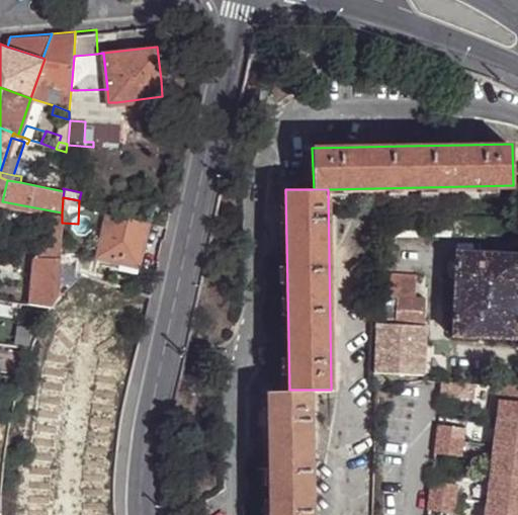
[(45,241),(60,244),(62,223),(62,212),(51,210),(45,241)]
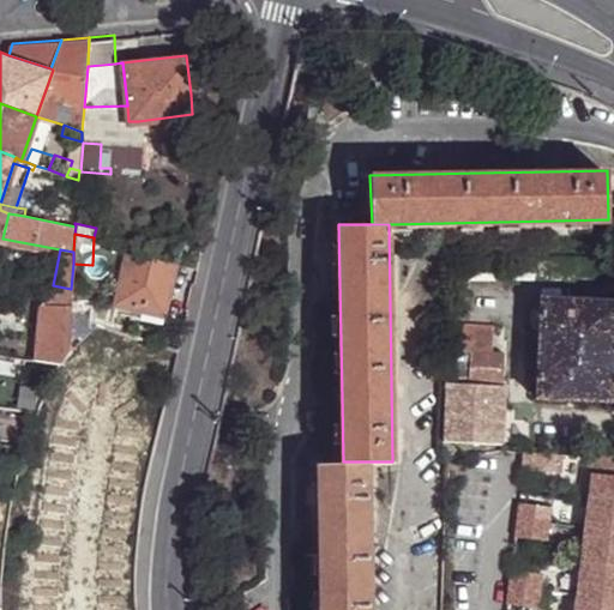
[(163,313),(175,263),(126,251),(114,302),(163,313)]
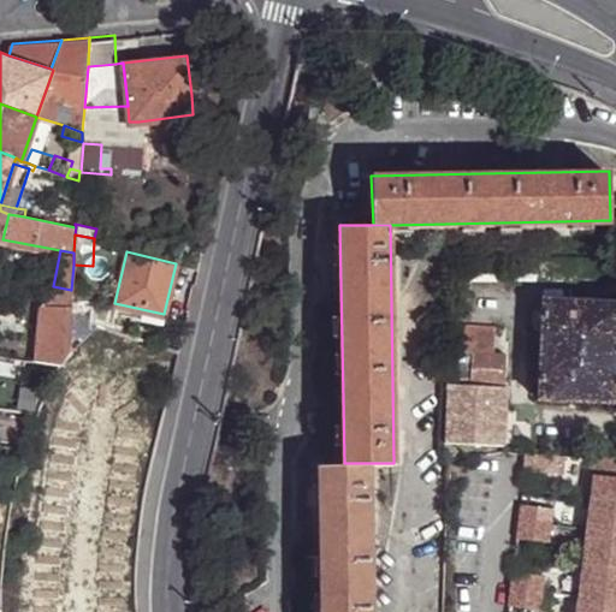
[(45,271),(53,269),(55,257),(52,256),(47,255),(45,271)]
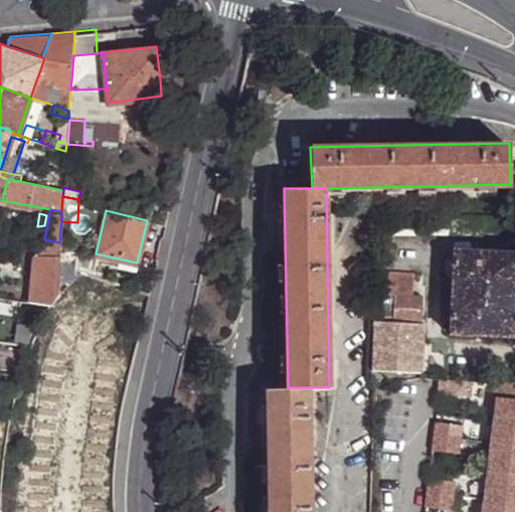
[(50,303),(59,293),(57,291),(59,242),(44,239),(35,237),(28,299),(50,303)]
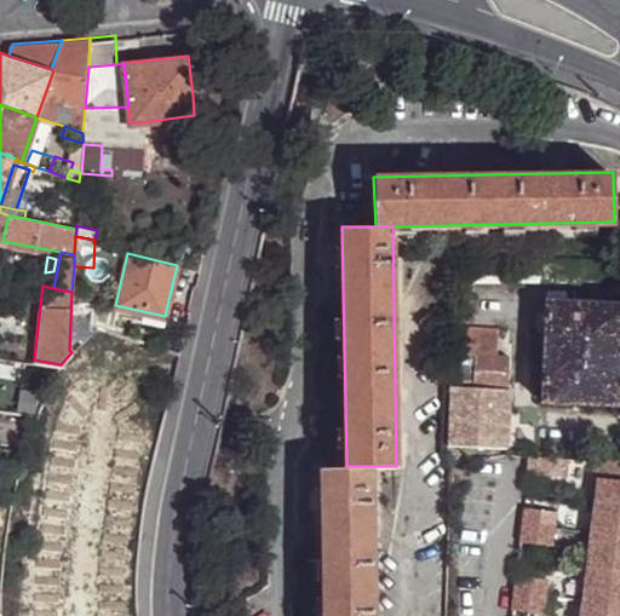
[(619,403),(619,390),(619,303),(546,299),(540,399),(619,403)]
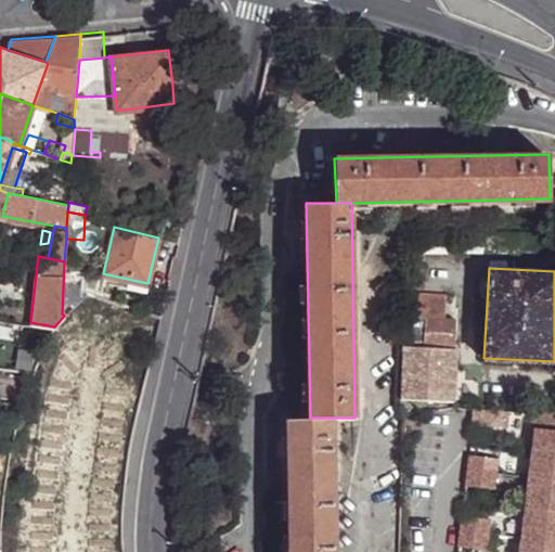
[(424,317),(453,318),(455,306),(424,304),(424,317)]
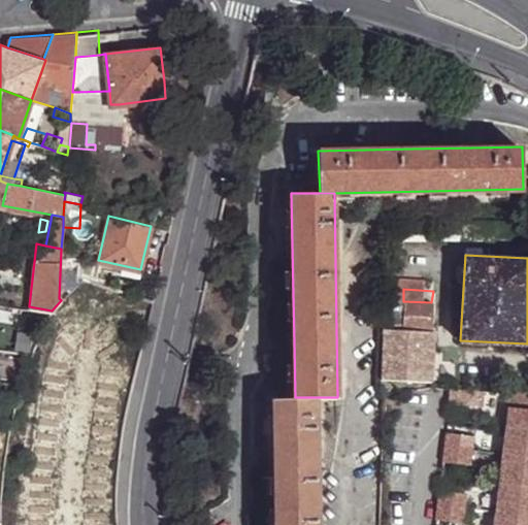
[(402,327),(430,329),(431,302),(403,301),(402,327)]
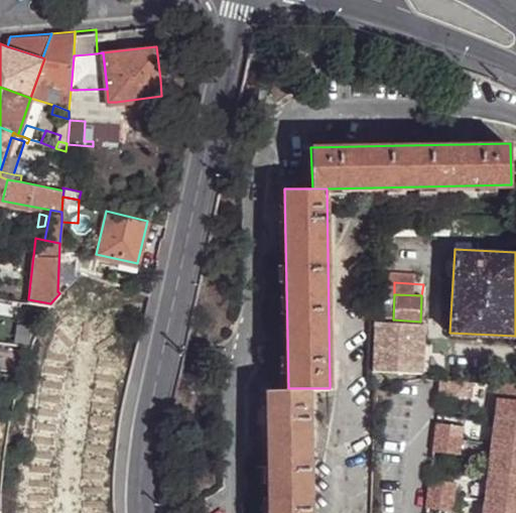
[(375,318),(371,368),(418,371),(420,322),(393,319),(375,318)]
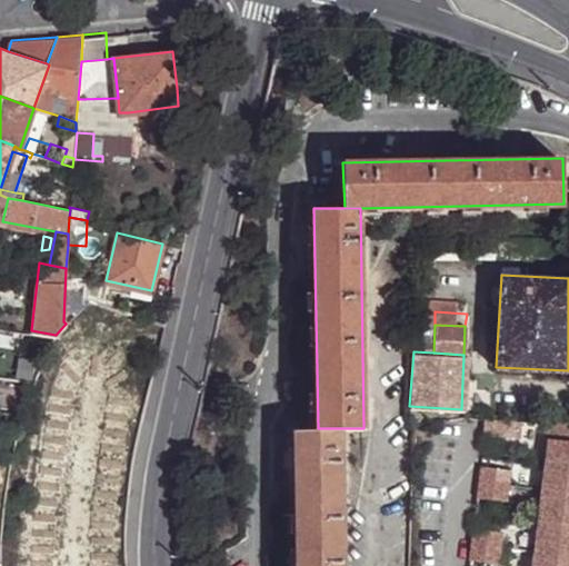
[(515,417),(486,416),(485,433),(513,434),(515,417)]
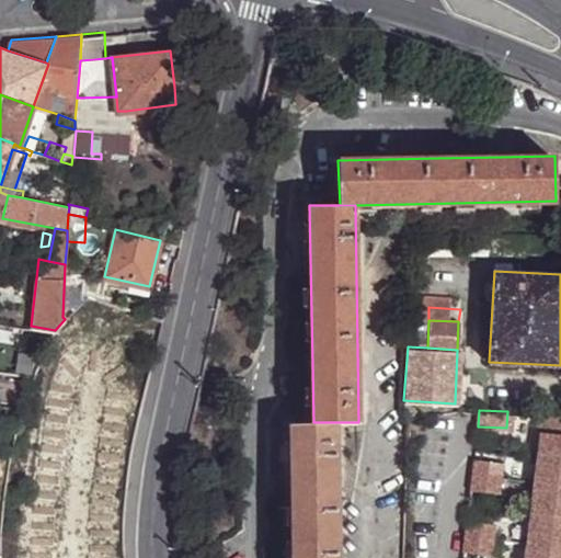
[(560,414),(541,413),(537,451),(560,454),(560,414)]
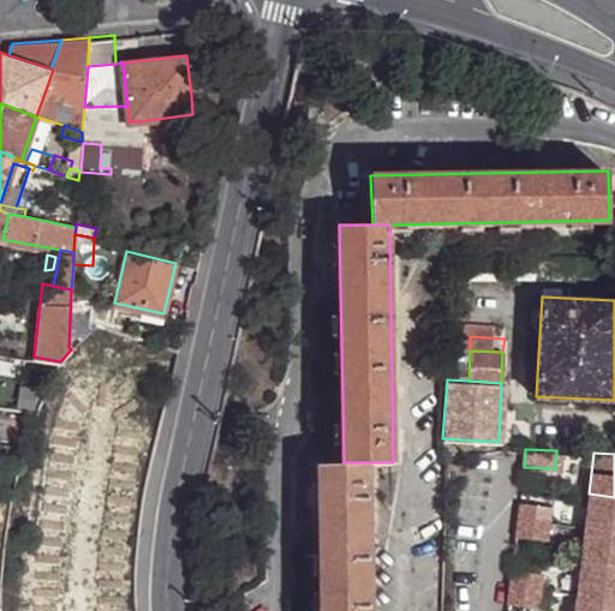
[(370,610),(369,462),(344,462),(320,462),(320,516),(320,610),(370,610)]
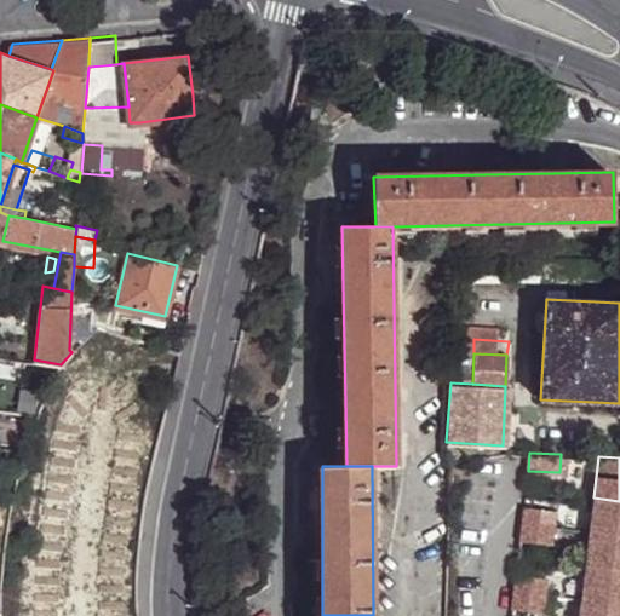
[(619,501),(593,498),(589,531),(619,535),(619,501)]
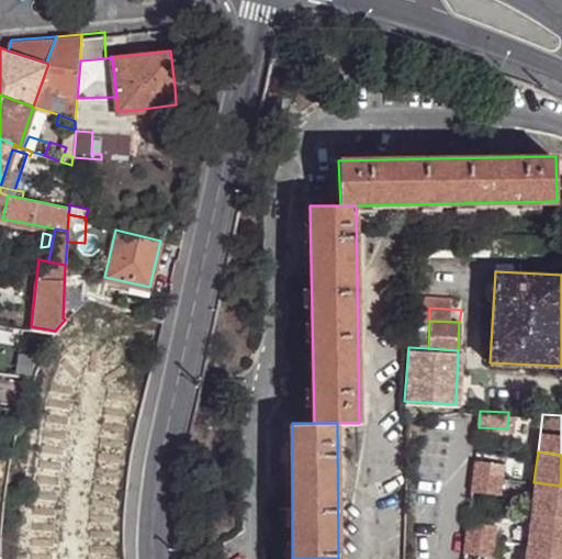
[(474,459),(472,474),(502,478),(503,462),(474,459)]
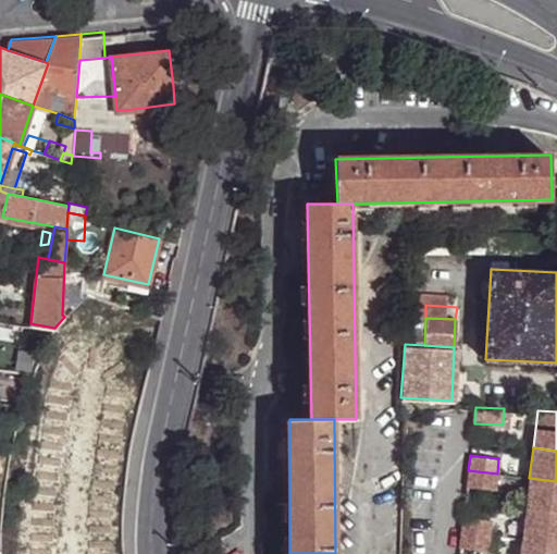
[(468,470),(467,484),(495,489),(497,474),(468,470)]
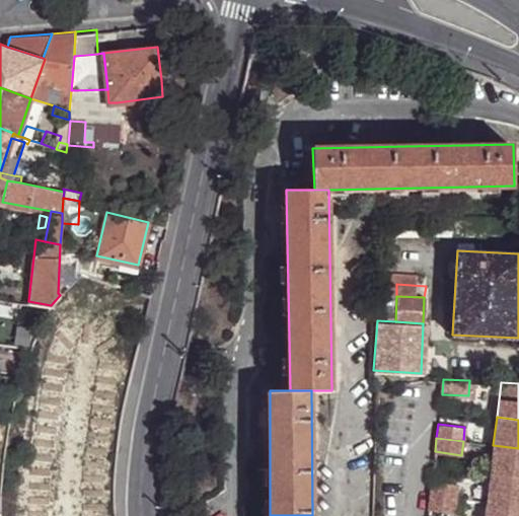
[(518,448),(493,445),(490,472),(518,475),(518,448)]
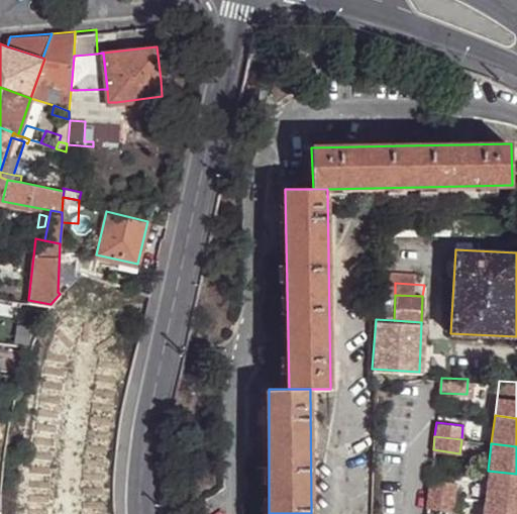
[(5,447),(3,464),(13,465),(14,448),(5,447)]
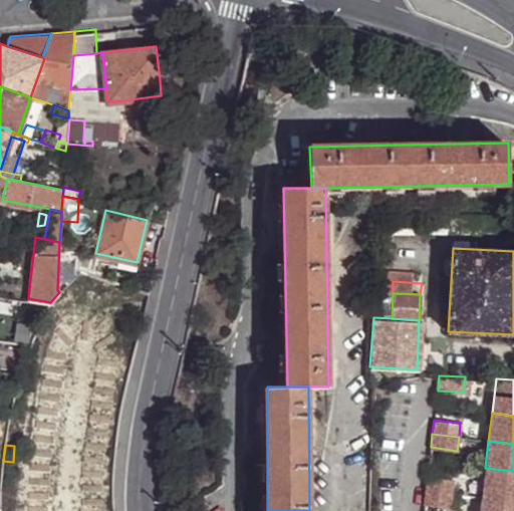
[(513,471),(485,468),(481,496),(513,500),(513,471)]
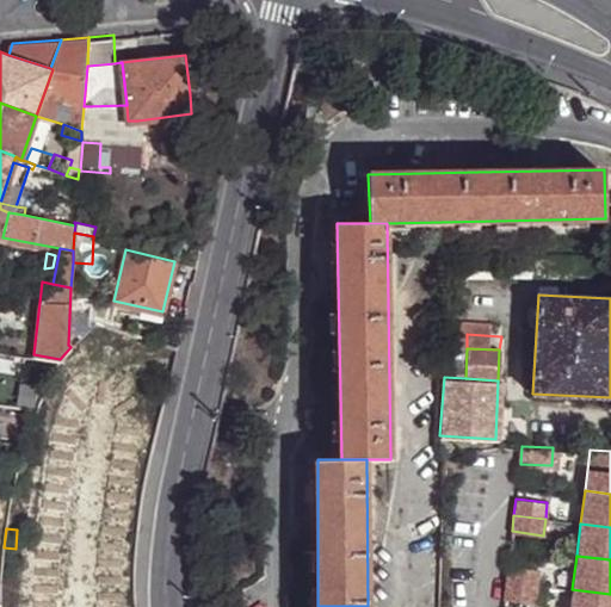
[(507,564),(505,581),(536,584),(538,568),(507,564)]
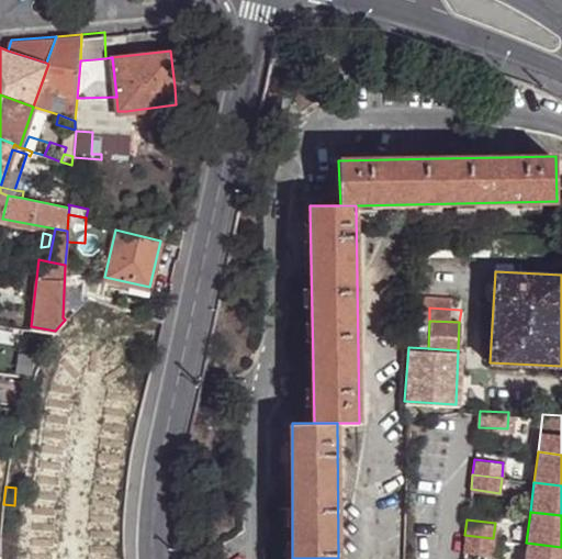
[(464,535),(462,550),(491,554),(493,538),(464,535)]
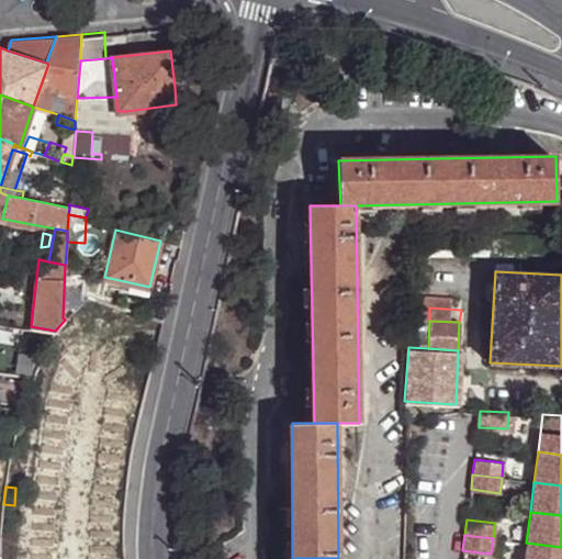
[(561,558),(561,547),(526,543),(524,558),(561,558)]
